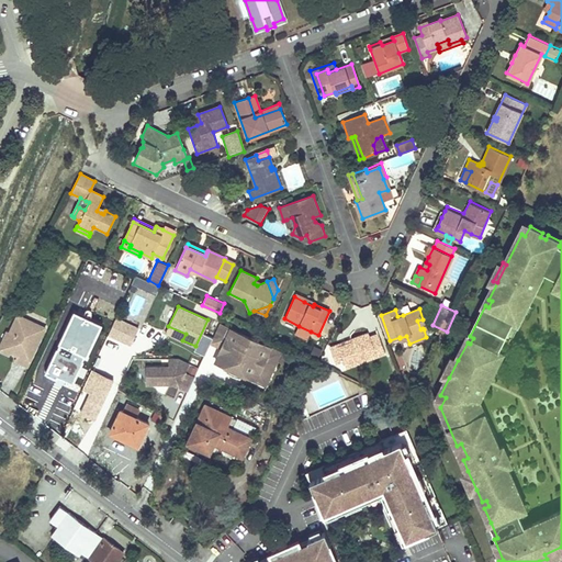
[(74,315),(58,347),(83,359),(86,360),(101,328),(74,315)]
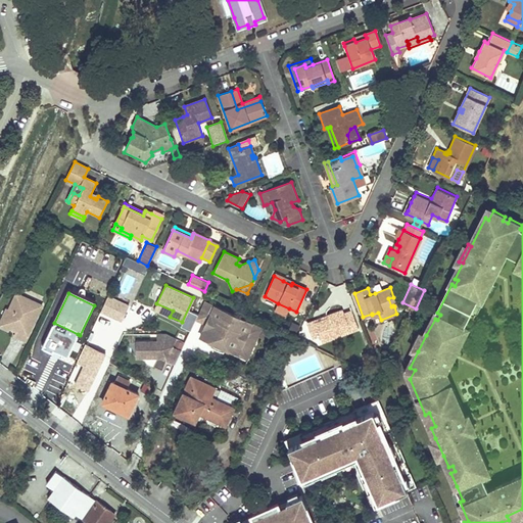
[(9,310),(2,325),(10,329),(12,330),(14,325),(18,328),(16,332),(14,337),(26,342),(42,305),(17,294),(9,310)]
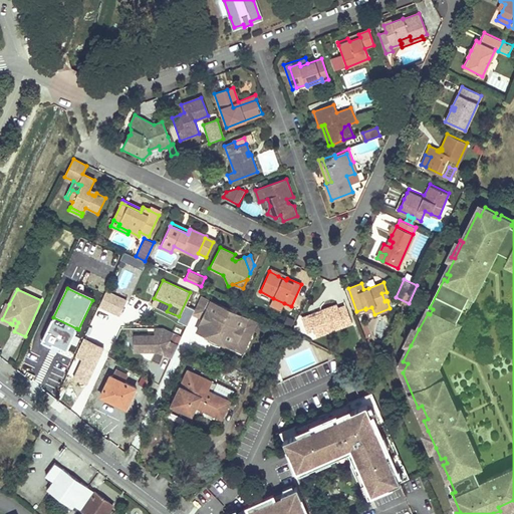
[(103,296),(99,305),(119,314),(126,299),(106,289),(103,296)]
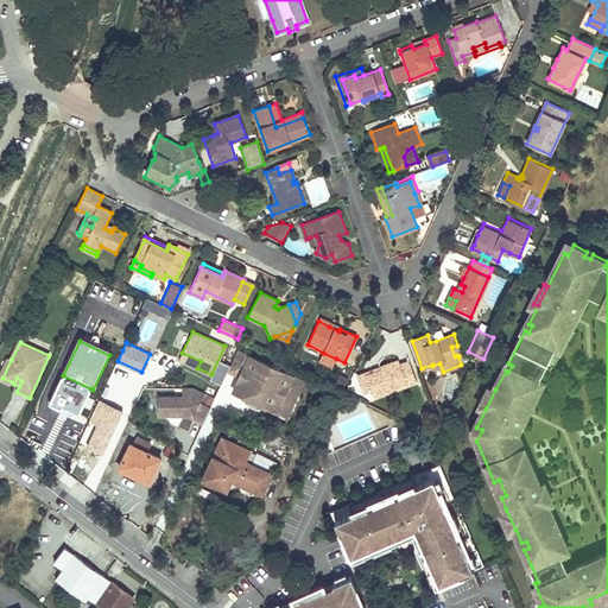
[(239,375),(233,391),(246,397),(247,397),(248,397),(249,397),(251,397),(251,396),(252,396),(252,394),(258,398),(258,399),(258,400),(259,401),(259,403),(260,403),(260,404),(261,404),(276,411),(286,387),(297,392),(303,380),(236,349),(227,371),(239,375)]
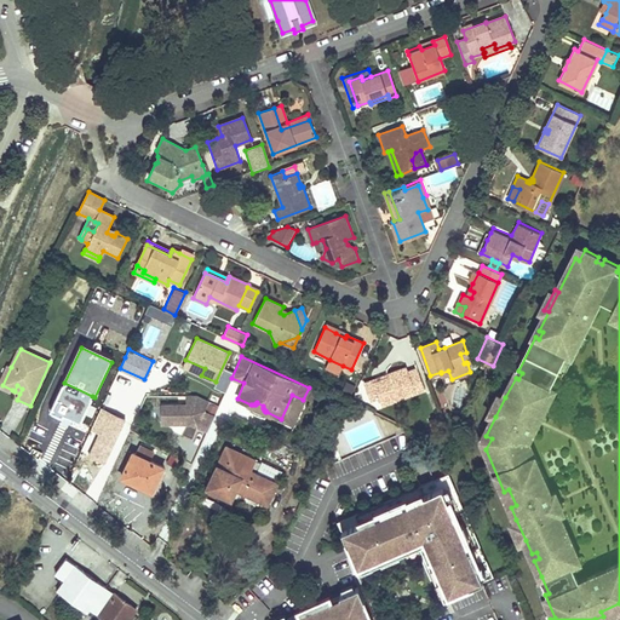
[(185,360),(182,368),(201,377),(201,375),(205,368),(185,360)]
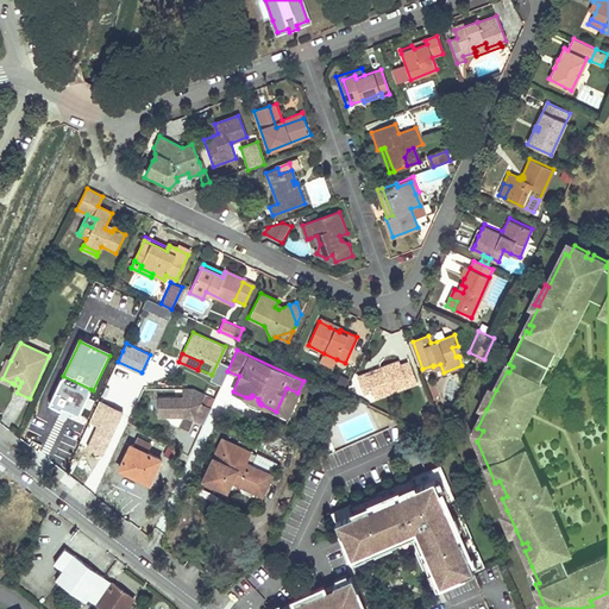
[(337,359),(324,353),(319,362),(332,368),(337,359)]
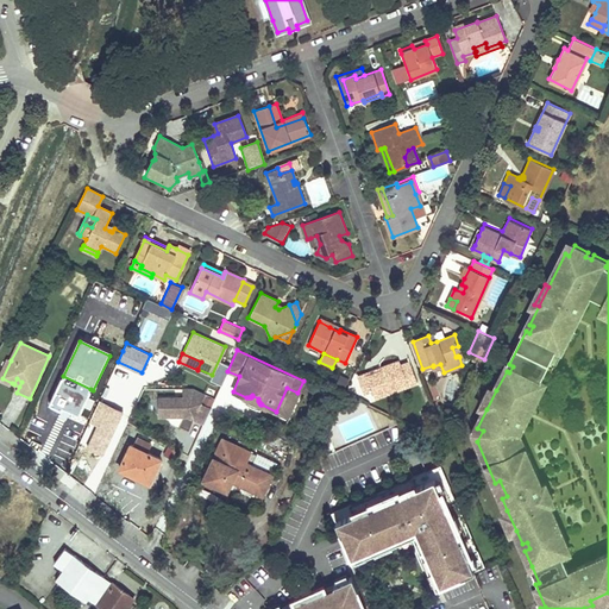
[(2,378),(11,360),(7,359),(0,374),(0,381),(10,387),(12,383),(2,378)]
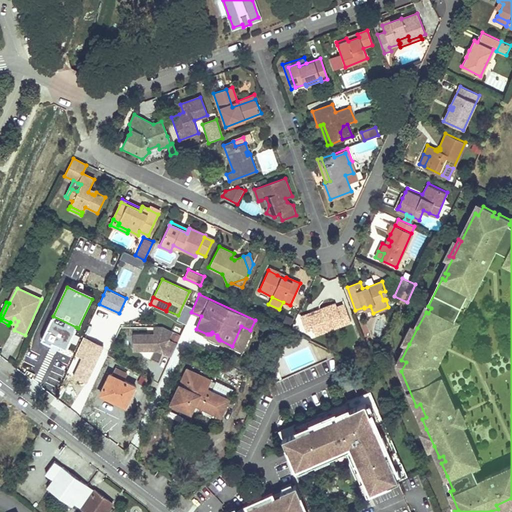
[(312,327),(315,334),(351,321),(344,303),(336,306),(335,302),(319,308),(320,311),(317,312),(308,315),(312,327)]
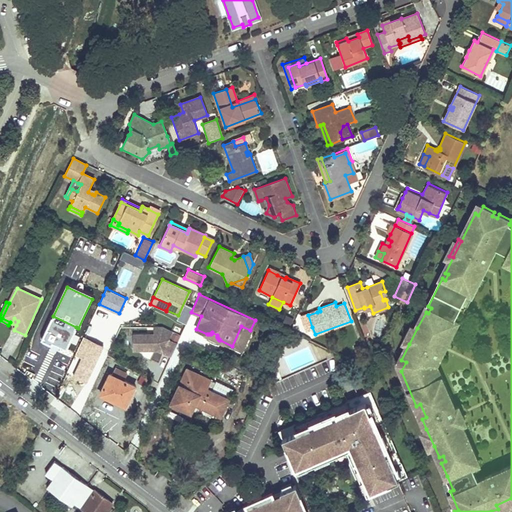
[(312,327),(308,315),(307,313),(300,315),(306,329),(312,327)]
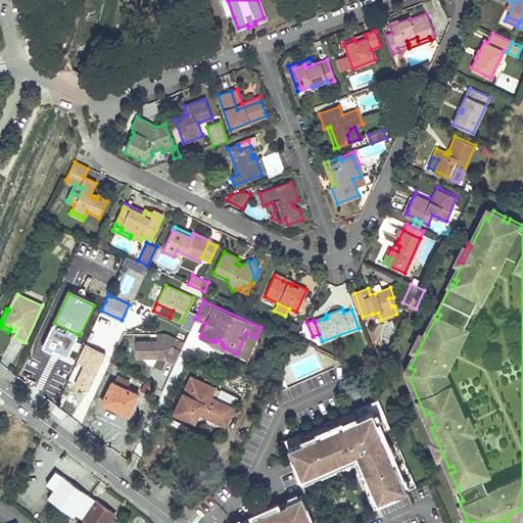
[(54,323),(43,345),(53,350),(54,348),(68,355),(70,350),(75,352),(79,344),(75,342),(78,334),(54,323)]
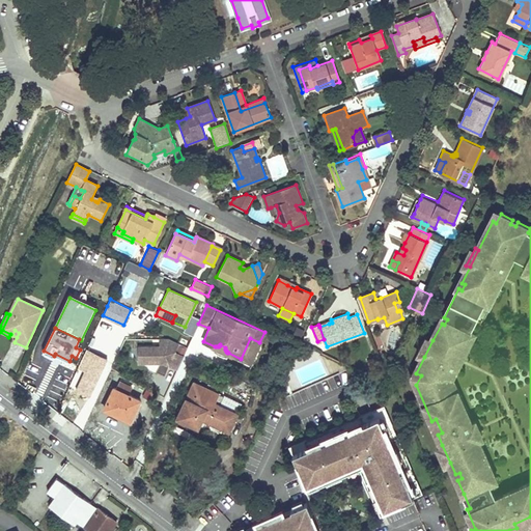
[(138,363),(162,363),(177,370),(185,356),(176,351),(178,343),(168,338),(160,338),(159,345),(137,346),(138,363)]
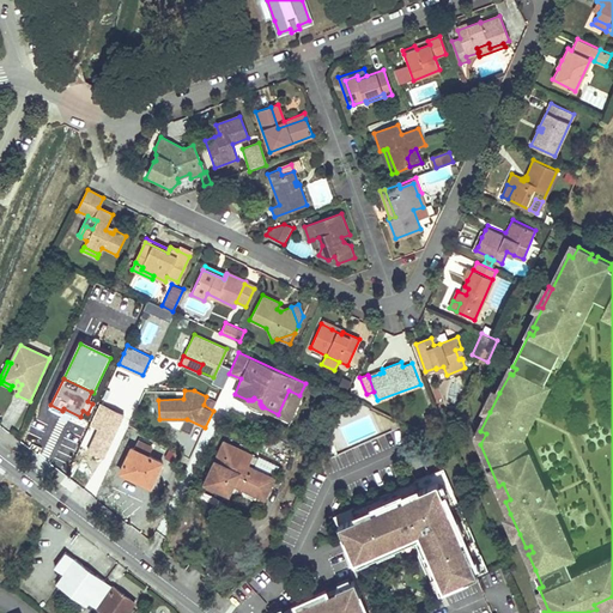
[(289,390),(278,414),(289,419),(299,395),(289,390)]
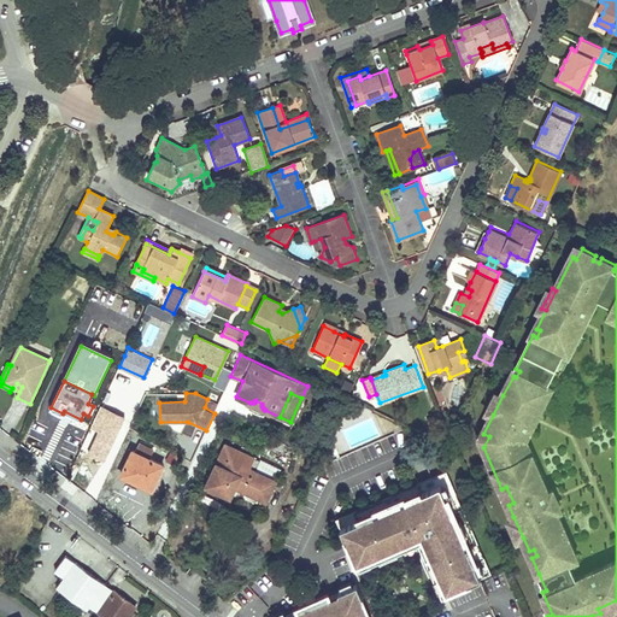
[(499,393),(488,413),(493,415),(503,395),(499,393)]
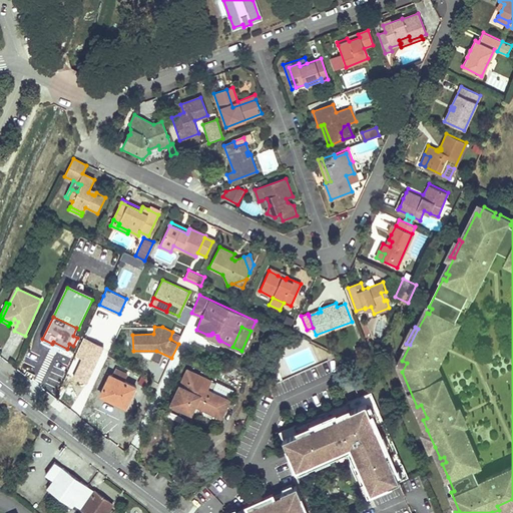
[(207,335),(196,330),(194,333),(218,344),(220,341),(219,341),(219,340),(218,340),(218,339),(217,338),(217,337),(217,336),(212,333),(212,334),(211,334),(211,335),(210,335),(209,335),(208,335),(207,335)]
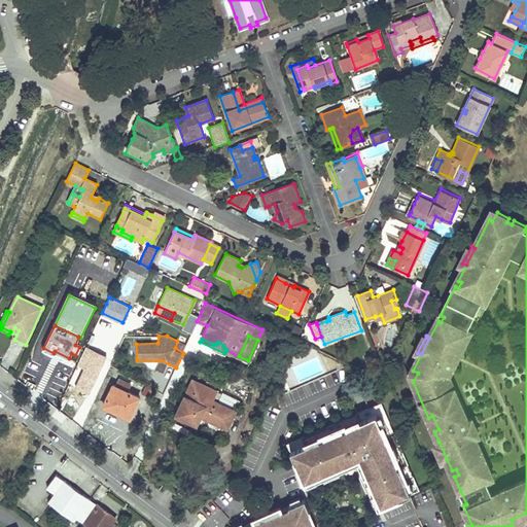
[(106,357),(86,348),(77,366),(83,370),(76,385),(89,392),(106,357)]
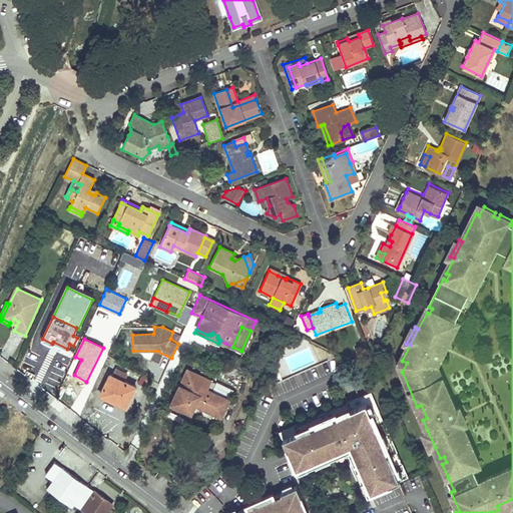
[(357,356),(363,353),(361,346),(354,349),(357,356)]
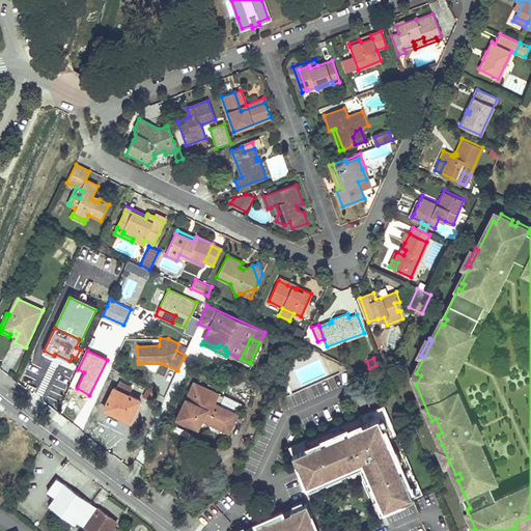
[(116,388),(128,393),(132,386),(119,381),(116,388)]
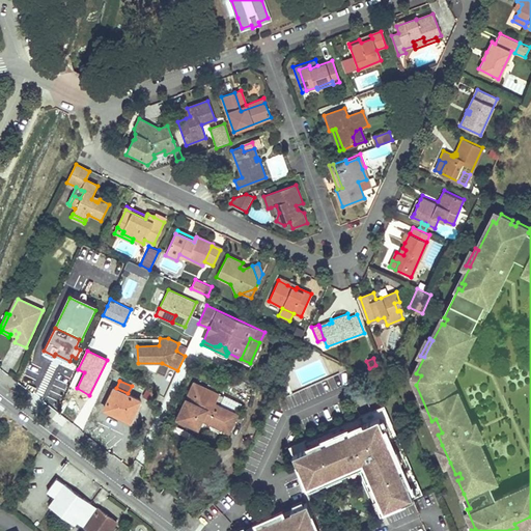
[(194,383),(175,424),(199,436),(204,425),(230,437),(240,416),(215,404),(219,394),(194,383)]
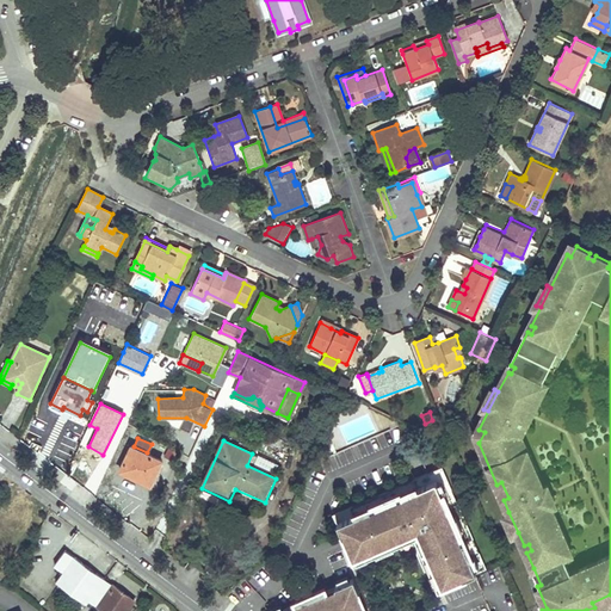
[(137,479),(150,483),(161,460),(147,452),(134,446),(131,445),(123,463),(141,471),(137,479)]
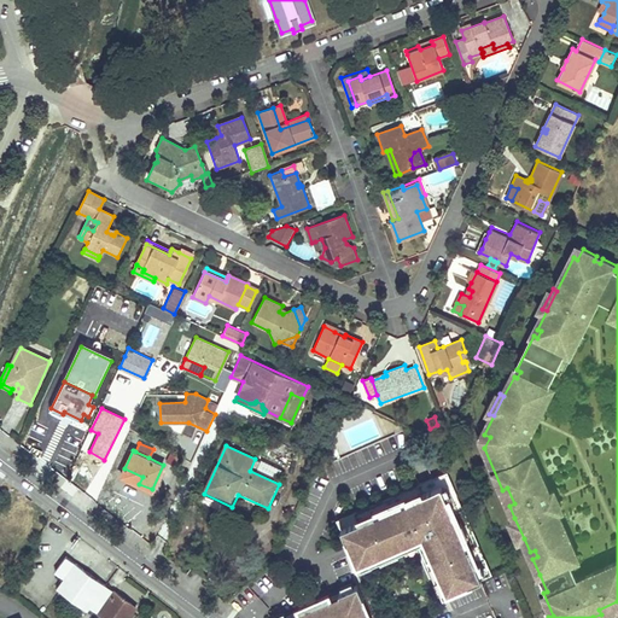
[(143,477),(124,468),(122,476),(139,484),(143,477)]
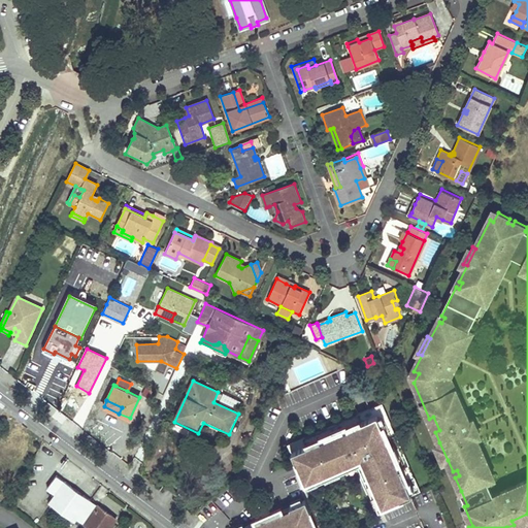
[(417,490),(380,404),(286,446),(294,463),(295,462),(300,473),(299,474),(303,485),(314,480),(315,482),(322,479),(322,476),(336,470),(336,471),(343,468),(343,467),(358,461),(360,467),(359,467),(362,474),(363,474),(369,488),(368,489),(371,496),(372,495),(377,507),(389,502),(389,501),(397,497),(397,499),(417,490)]
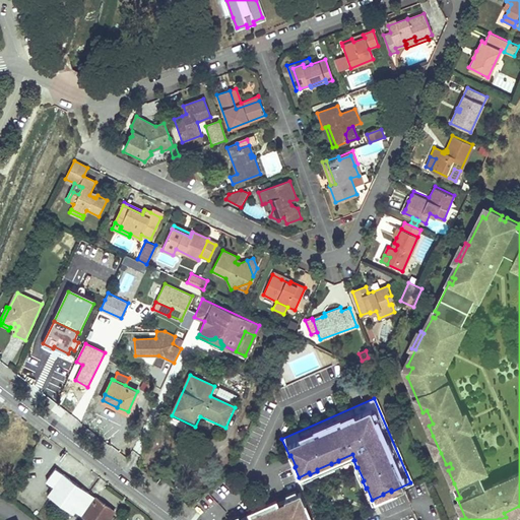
[(427,410),(423,412),(429,426),(433,424),(427,410)]
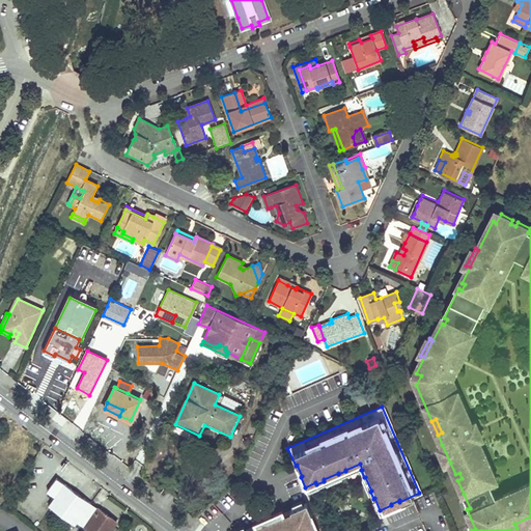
[(442,445),(439,447),(446,465),(450,463),(442,445)]
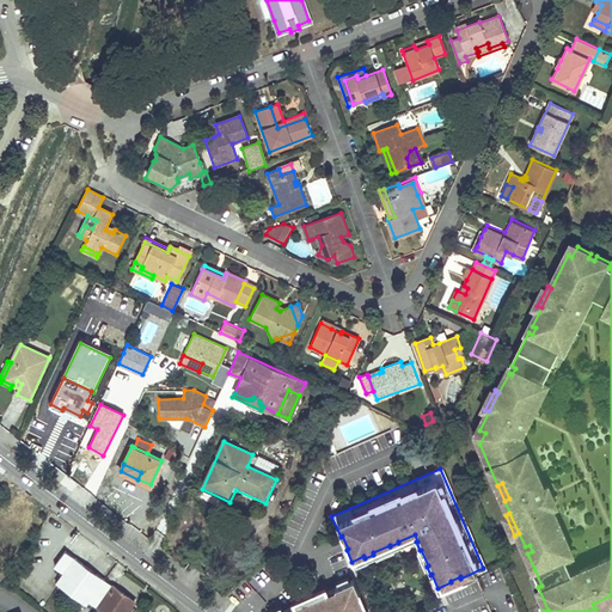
[(112,581),(66,550),(55,564),(62,570),(56,579),(86,604),(90,599),(96,605),(112,581)]
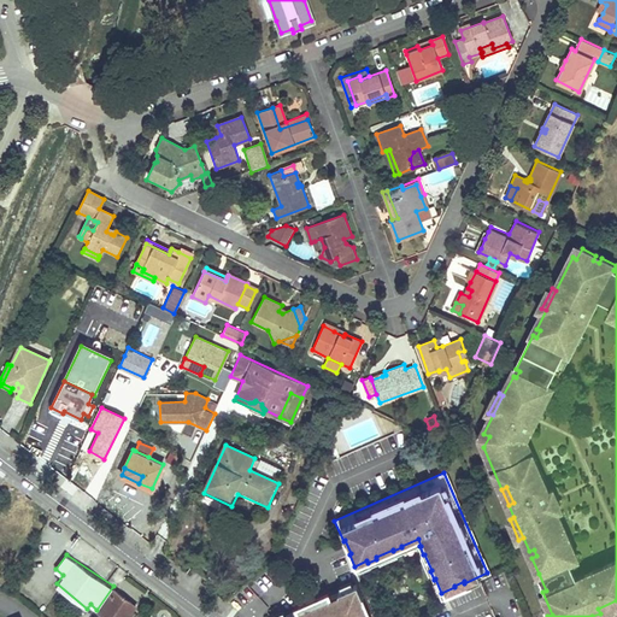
[(539,574),(535,576),(542,592),(546,591),(539,574)]
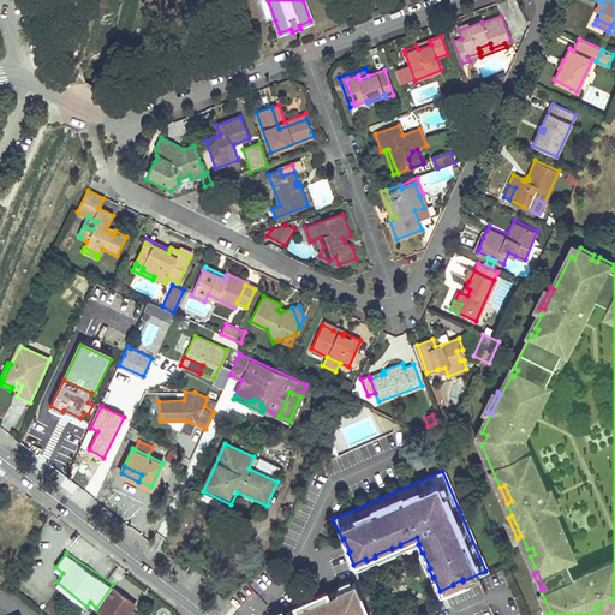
[(374,614),(362,587),(354,573),(327,585),(326,584),(296,596),(297,598),(269,610),(270,614),(374,614)]
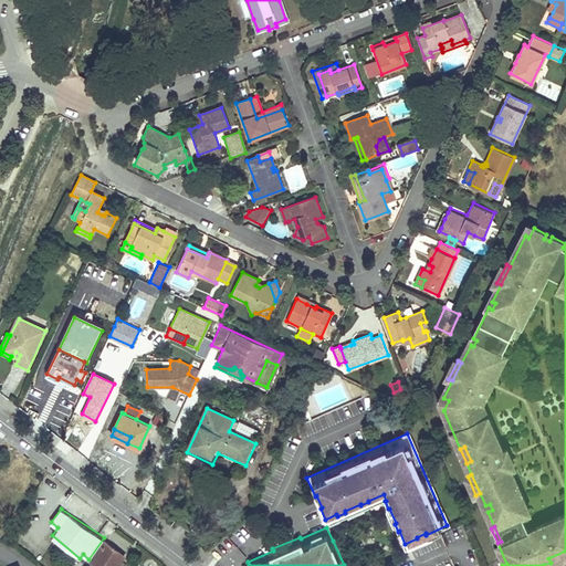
[(104,537),(88,559),(97,565),(116,565),(125,555),(104,537)]
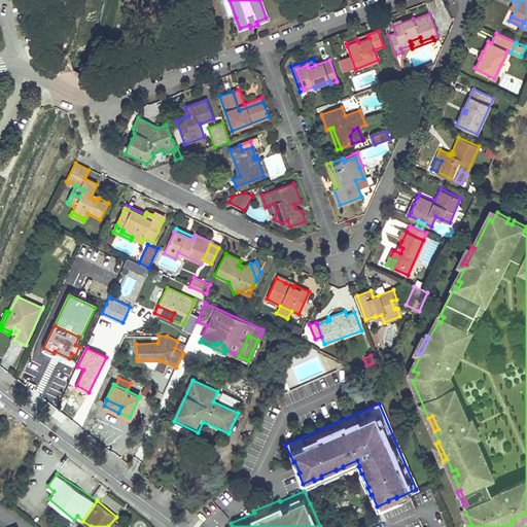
[(526,518),(526,513),(511,520),(513,524),(526,518)]
